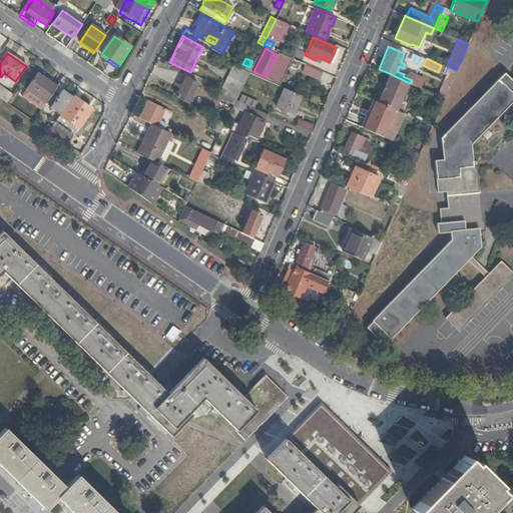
[(289,66),(299,70),(301,62),(291,59),(289,66)]
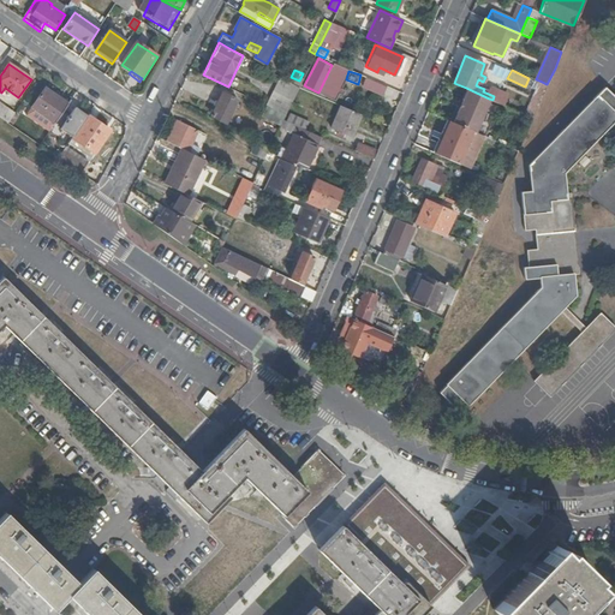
[(268,106),(269,106),(286,114),(300,87),(281,77),(268,106)]
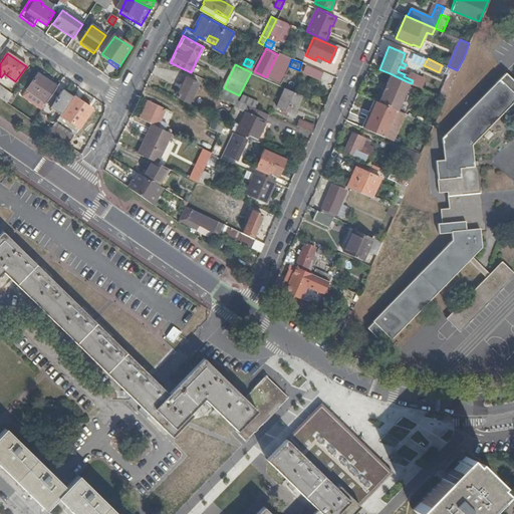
[(321,78),(324,71),(310,65),(307,70),(307,72),(321,78)]
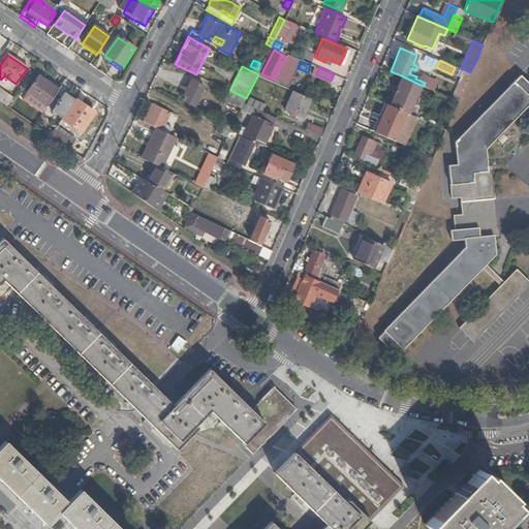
[(452,98),(459,101),(470,72),(464,69),(452,98)]
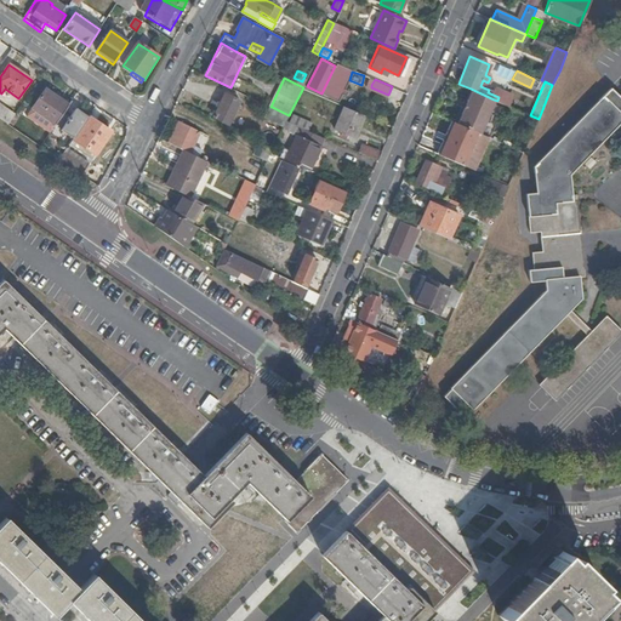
[(479,132),(480,134),(494,100),(471,89),(457,123),(479,132)]
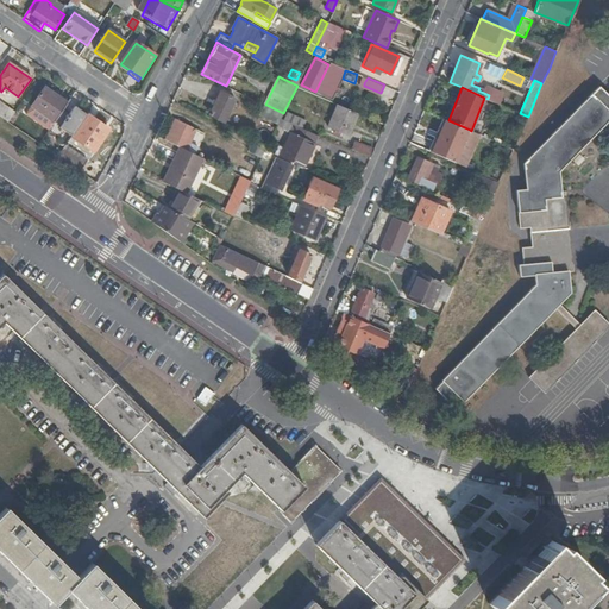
[(55,124),(69,102),(55,93),(52,95),(44,89),(31,108),(55,124)]
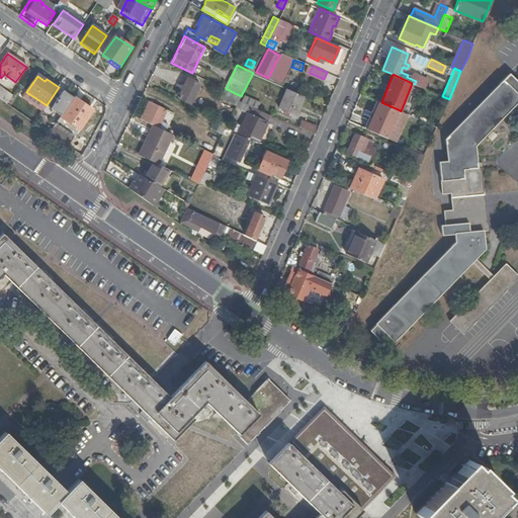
[(187,77),(178,96),(190,102),(200,83),(187,77)]
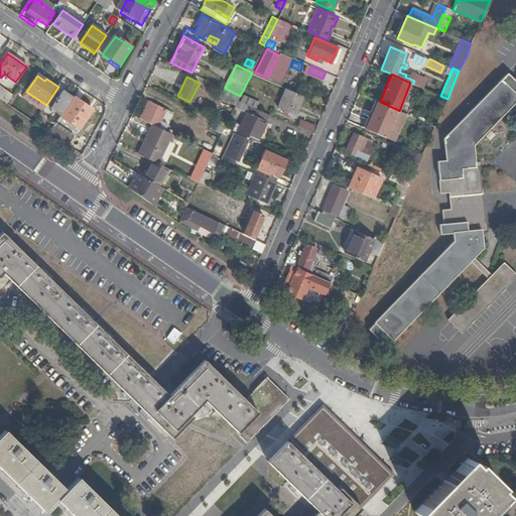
[(482,195),(479,167),(475,167),(475,162),(473,145),(515,100),(515,95),(501,80),(443,138),(446,160),(437,161),(440,192),(448,192),(452,210),(445,210),(442,211),(444,225),(439,225),(439,233),(453,233),(454,242),(375,321),(375,324),(369,330),(382,343),(388,336),(392,340),(470,261),(473,257),(482,247),(481,230),(485,230),(482,195)]
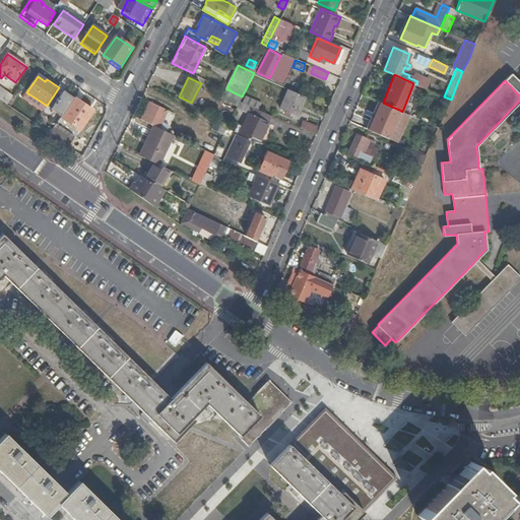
[(0,99),(7,105),(13,94),(0,84),(0,99)]
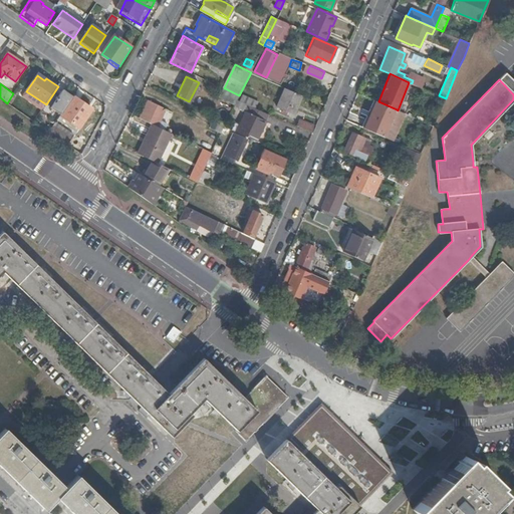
[(302,95),(285,87),(277,105),(293,113),(302,95)]
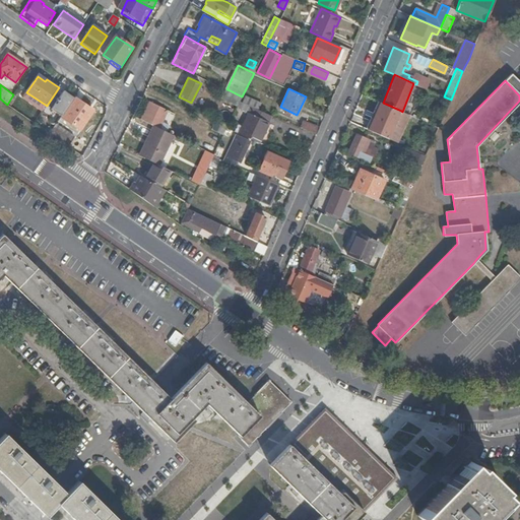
[(223,99),(238,106),(241,101),(242,96),(228,89),(223,99)]
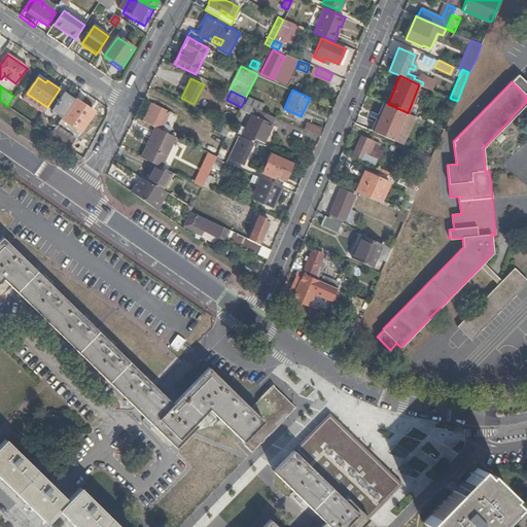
[(95,113),(65,93),(60,99),(57,97),(50,107),(54,109),(51,111),(81,132),(95,113)]
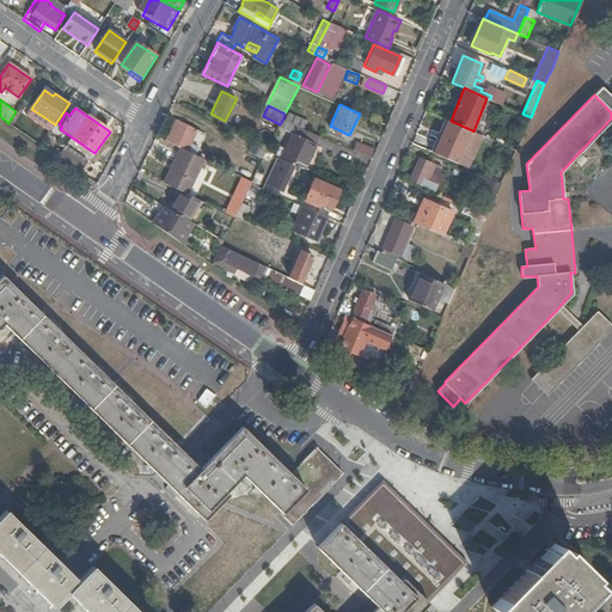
[(287,115),(285,120),(305,128),(307,123),(287,115)]
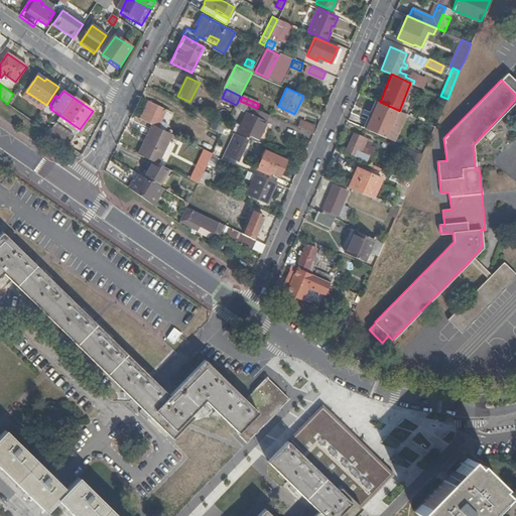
[(236,105),(236,106),(243,109),(243,110),(246,112),(237,132),(257,140),(265,120),(268,114),(239,100),(236,105)]
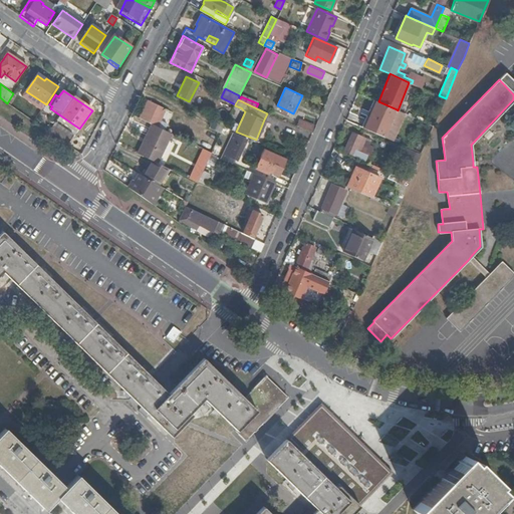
[(141,117),(152,123),(165,130),(168,124),(161,120),(166,108),(149,100),(141,117)]
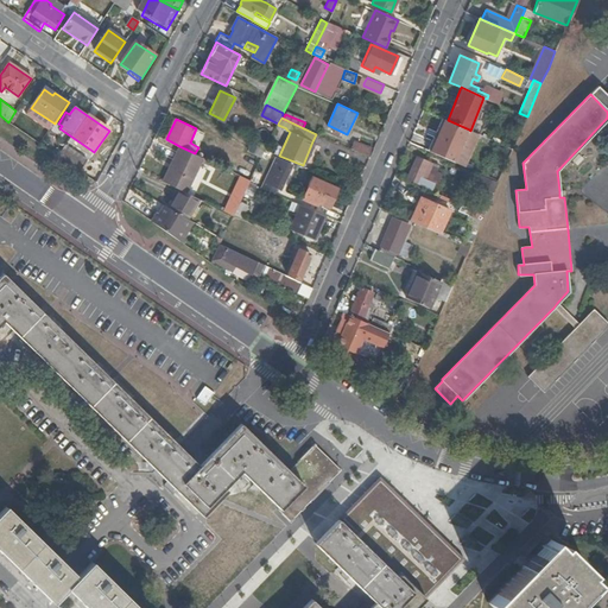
[(444,119),(430,151),(456,163),(469,130),(448,120),(444,119)]
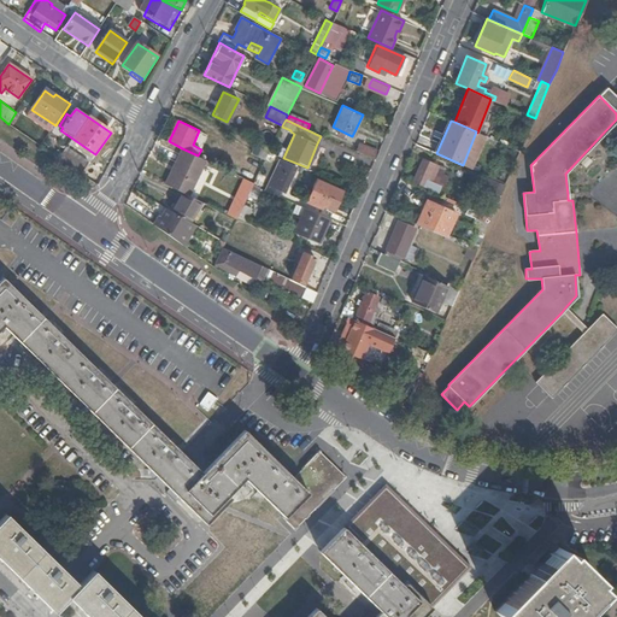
[(269,153),(271,148),(257,141),(252,152),(266,158),(269,153)]
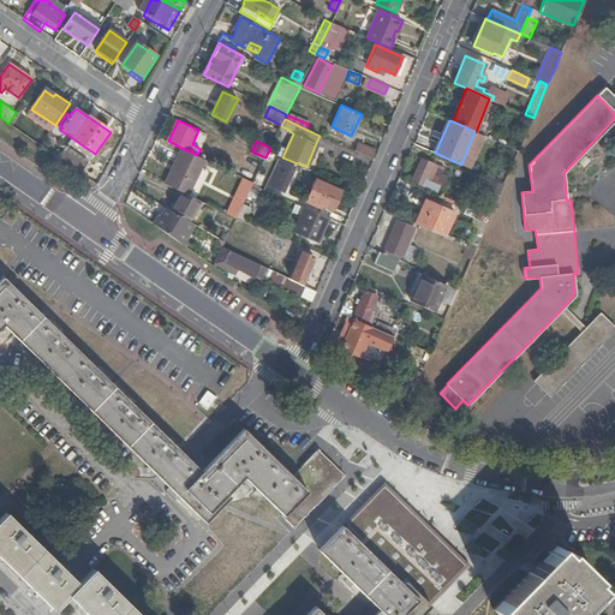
[(356,150),(375,159),(378,150),(359,142),(356,150)]
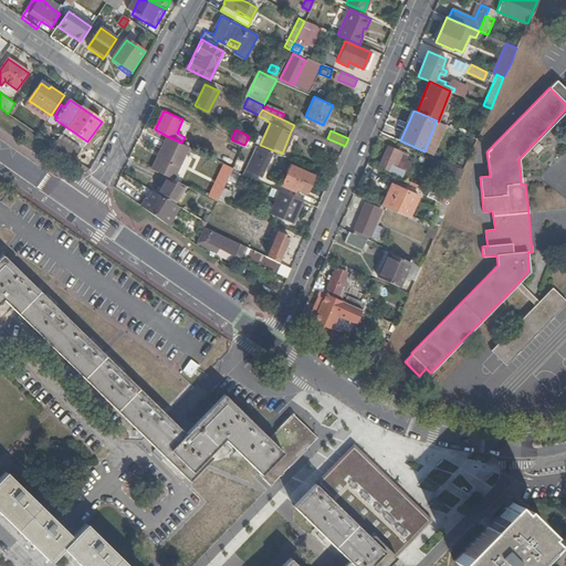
[(163,154),(155,169),(167,175),(173,178),(188,146),(181,143),(167,136),(160,153),(163,154)]
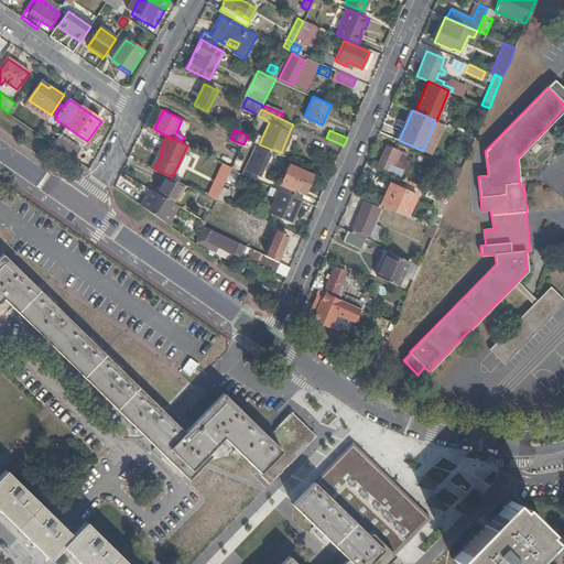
[(54,145),(75,161),(80,152),(61,137),(54,145)]
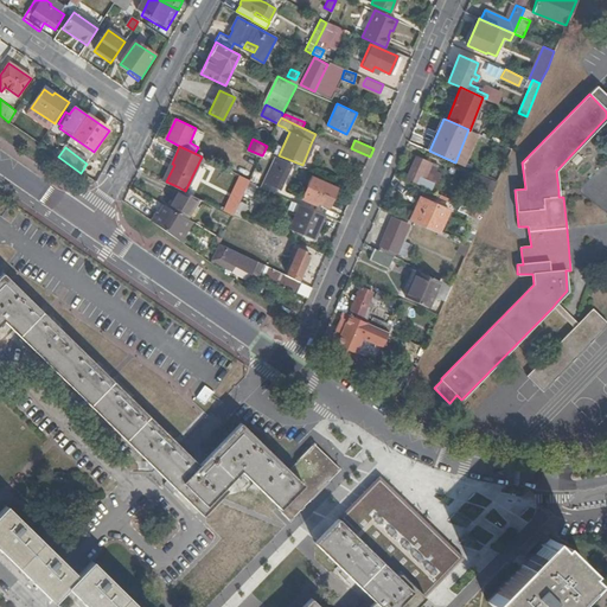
[(270,153),(264,151),(262,155),(260,159),(266,163),(270,153)]
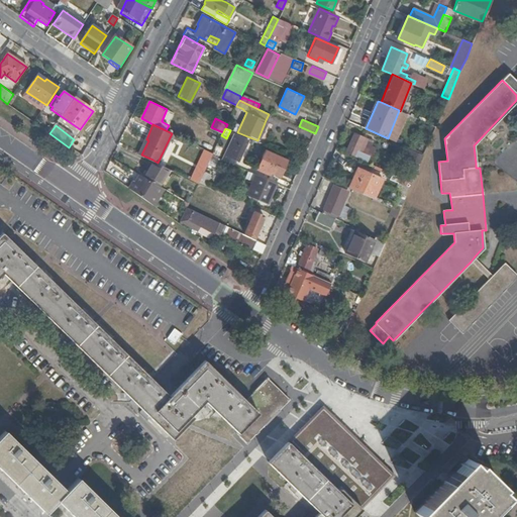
[(364,136),(354,132),(346,151),(360,158),(362,158),(369,161),(371,156),(363,152),(369,138),(365,136),(364,136)]
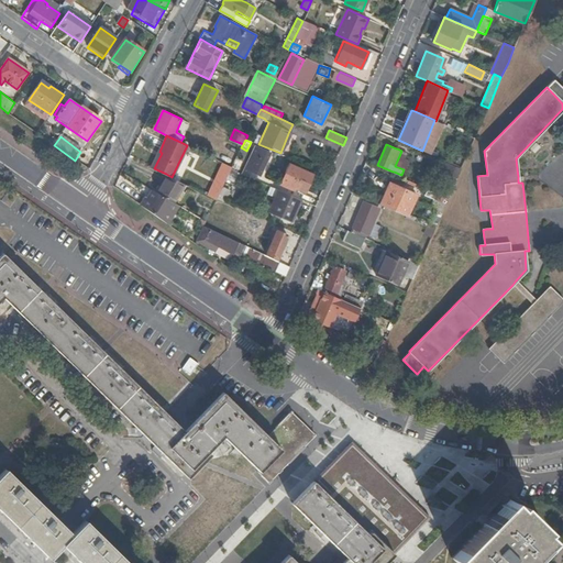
[(256,145),(243,174),(251,176),(253,170),(264,148),(256,145)]
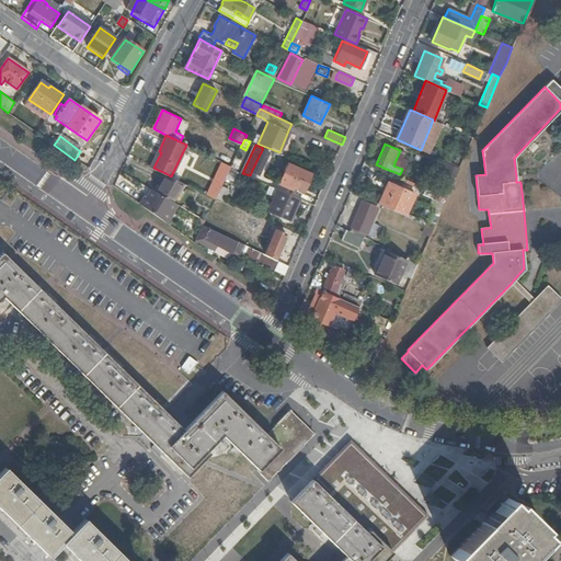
[(270,151),(263,148),(252,170),(260,173),(270,151)]
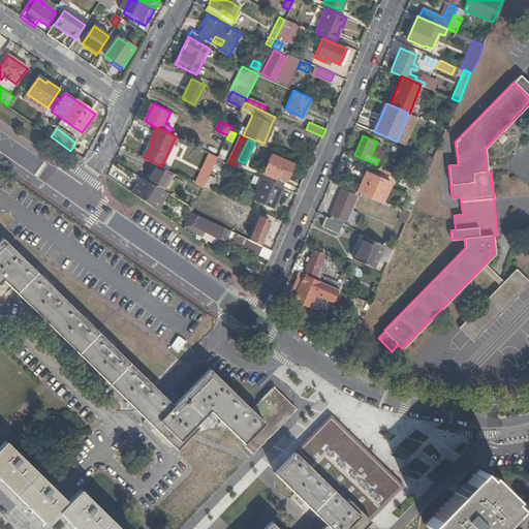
[(412,162),(416,164),(429,169),(434,158),(417,151),(412,162)]
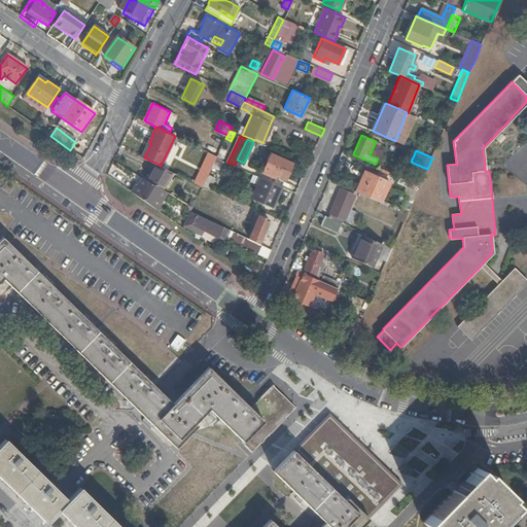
[(285,179),(292,163),(271,152),(262,174),(276,180),(277,176),(285,179)]
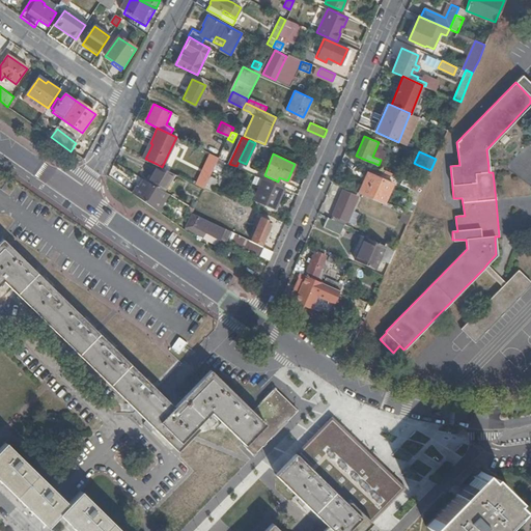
[(223,164),(217,162),(204,187),(212,190),(223,164)]
